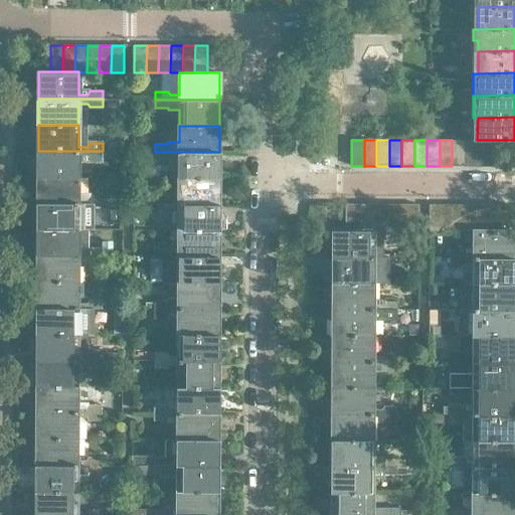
[(465,166),(465,140),(452,140),(452,166),(465,166)]
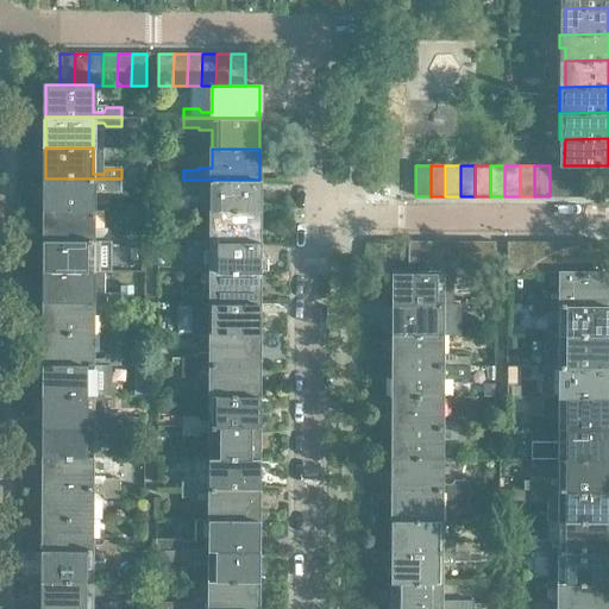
[(564,196),(564,165),(550,165),(550,196),(564,196)]
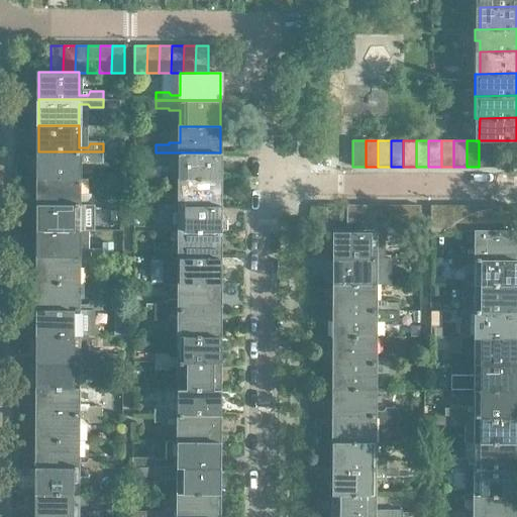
[(492,167),(492,140),(479,140),(479,167),(492,167)]
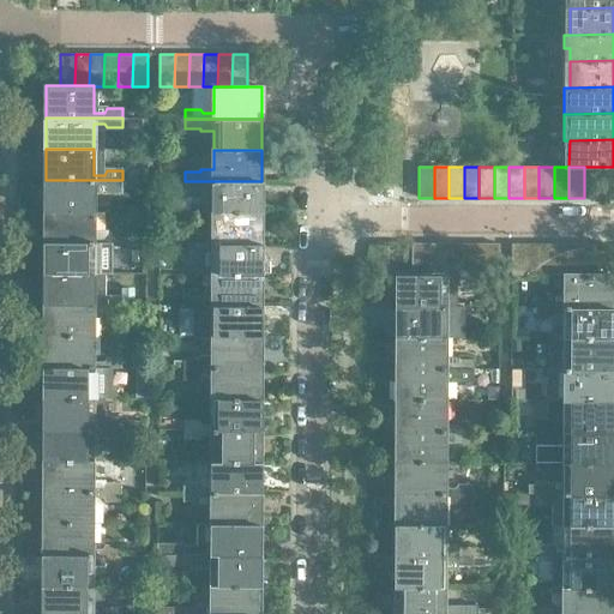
[(600,198),(600,167),(584,167),(584,198),(600,198)]
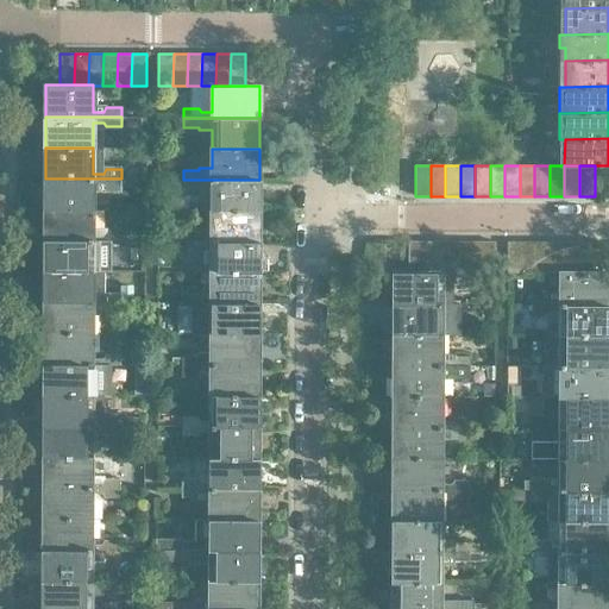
[(93,209),(93,184),(104,184),(106,188),(121,188),(121,179),(45,179),(45,209),(93,209)]
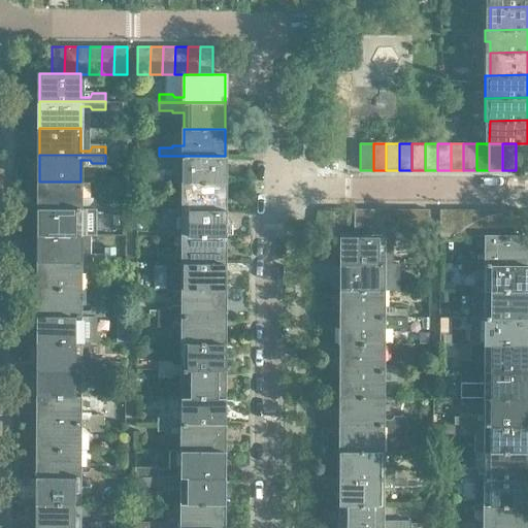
[(225,183),(225,156),(159,156),(159,164),(172,164),(172,166),(184,166),(184,183),(225,183)]
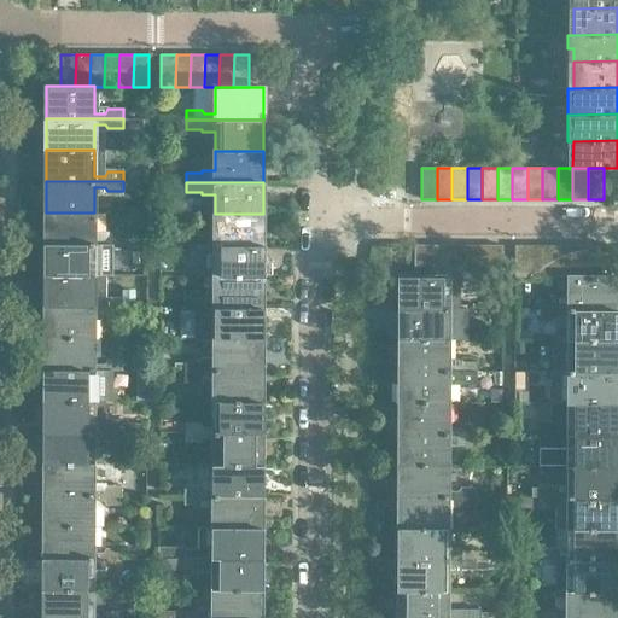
[(94,239),(94,213),(46,213),(46,244),(123,244),(123,234),(108,234),(105,239),(94,239)]
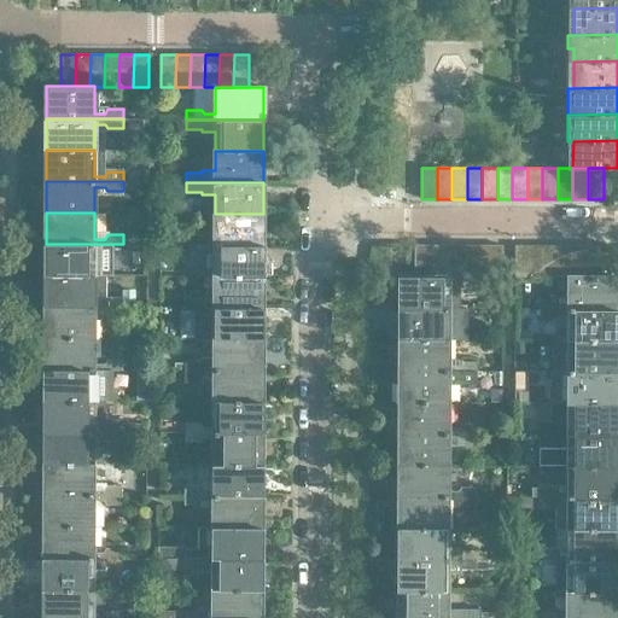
[(263,245),(263,214),(215,214),(215,239),(203,239),(200,235),(186,235),(186,245),(263,245)]
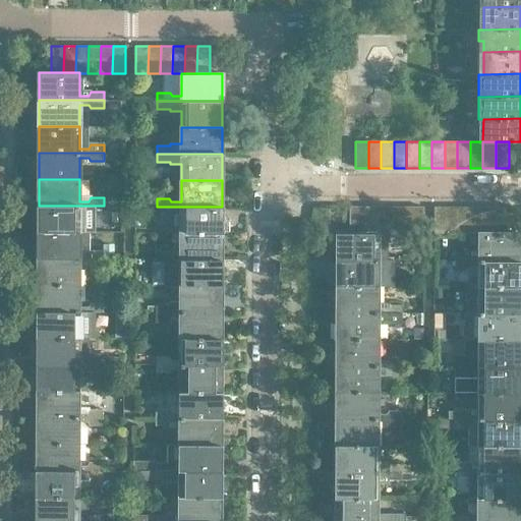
[(78,232),(79,216),(91,216),(91,214),(104,214),(104,206),(39,206),(39,232),(78,232)]
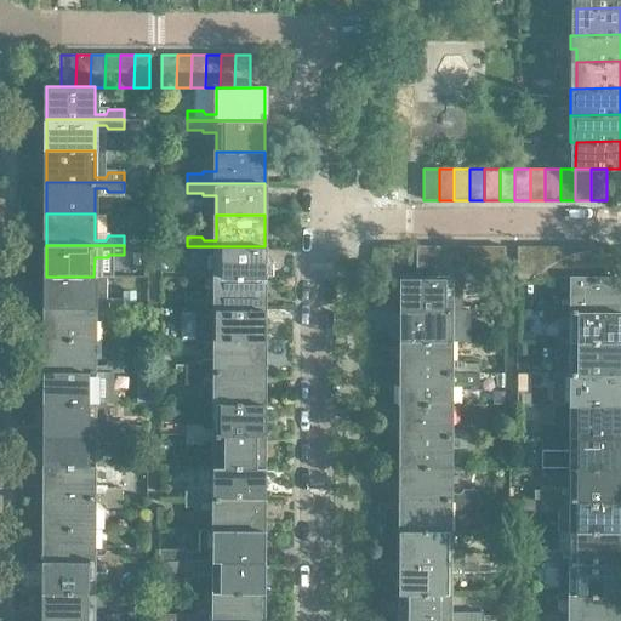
[(263,278),(265,246),(187,246),(186,256),(201,256),(204,251),(216,251),(215,278),(263,278)]
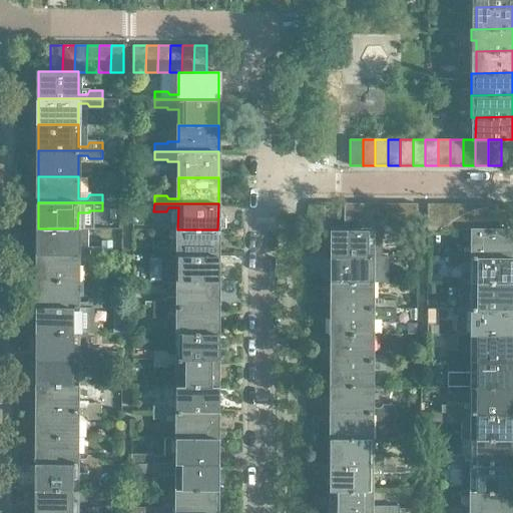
[(357,229),(357,203),(344,203),(344,229),(357,229)]
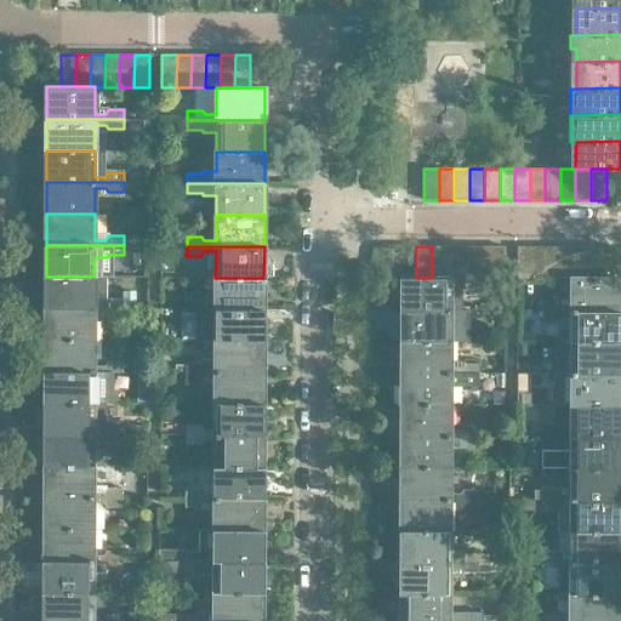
[(446,278),(446,246),(432,246),(432,278),(446,278)]
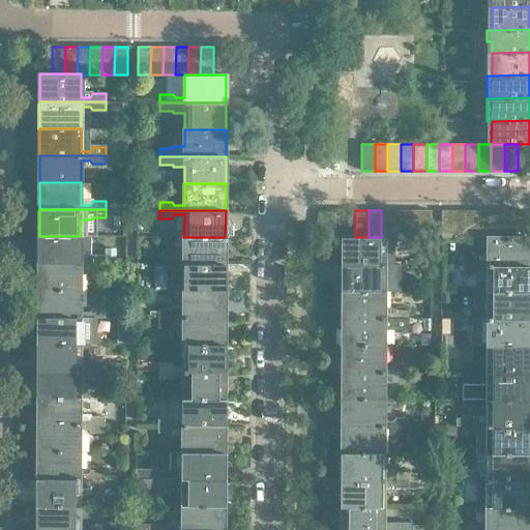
[(393,237),(393,210),(381,210),(381,237),(384,237),(393,237)]
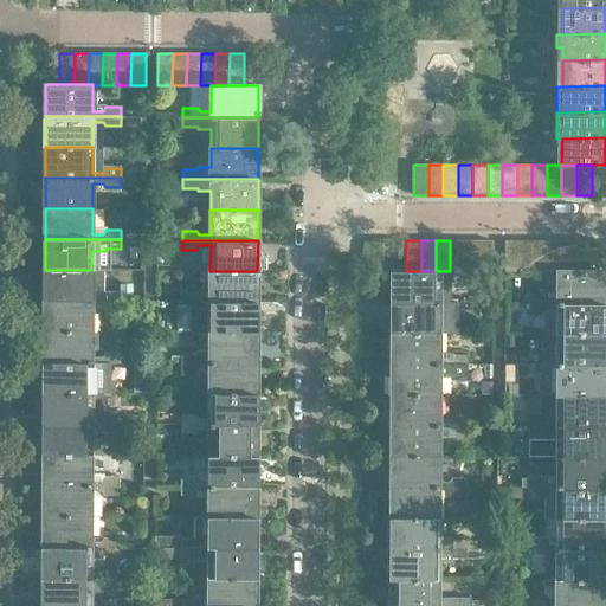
[(464,271),(464,240),(450,240),(450,271),(464,271)]
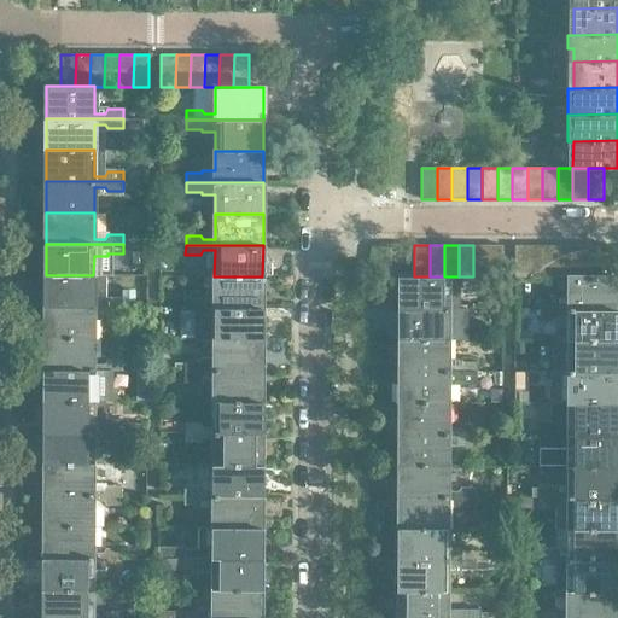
[(488,277),(488,245),(473,245),(473,277),(488,277)]
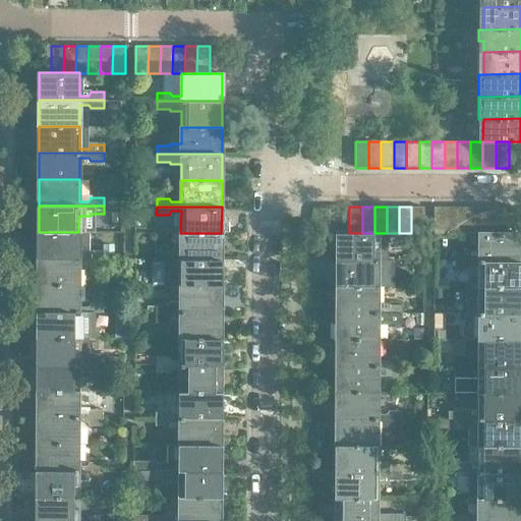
[(423,233),(423,209),(423,207),(411,207),(411,233),(423,233)]
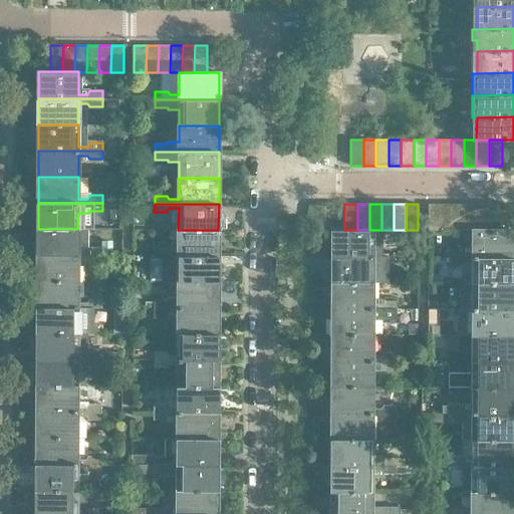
[(441,231),(441,204),(428,204),(428,231),(441,231)]
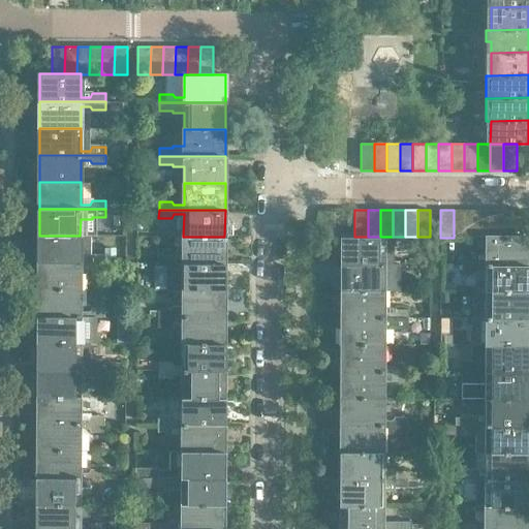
[(491,237),(491,210),(478,210),(478,238),(487,238),(487,237),(491,237)]
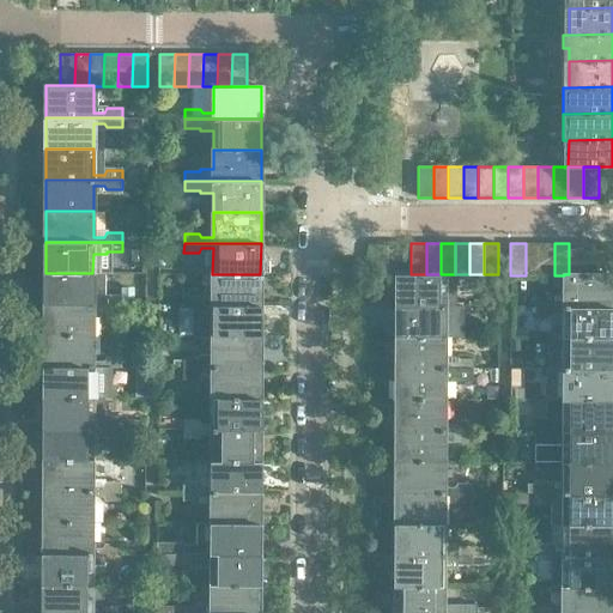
[(583,274),(583,243),(569,243),(569,274),(583,274)]
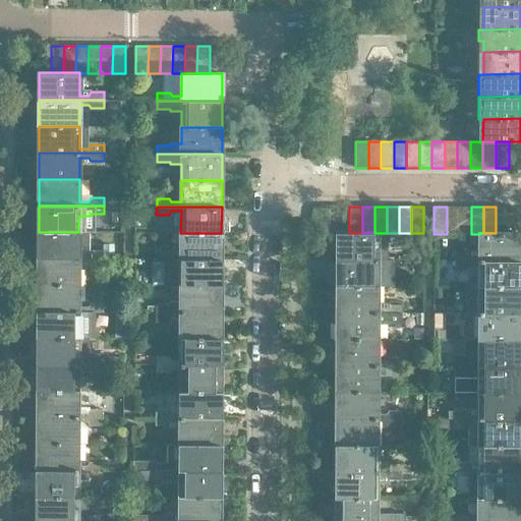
[(508,233),(508,207),(496,207),(496,233),(508,233)]
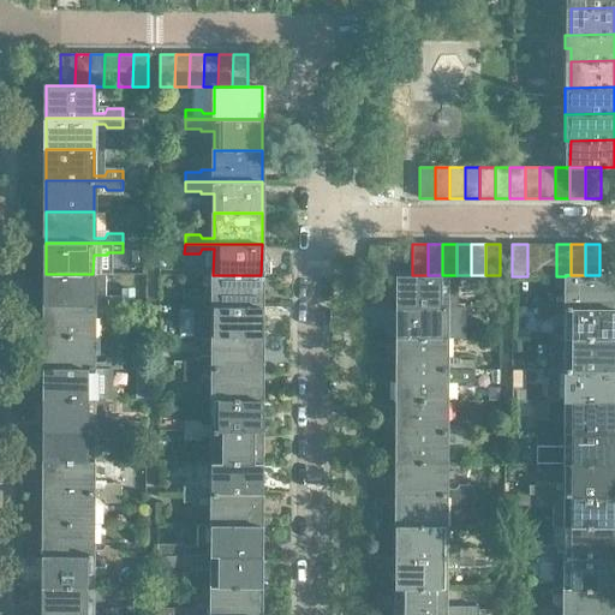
[(93,300),(93,274),(46,274),(45,305),(121,305),(121,296),(107,296),(105,300),(93,300)]
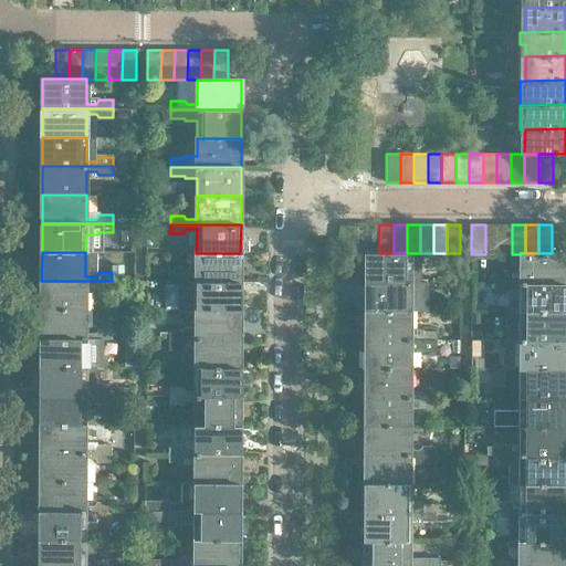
[(240,282),(240,253),(196,253),(196,276),(186,276),(184,273),(169,273),(169,282),(240,282)]
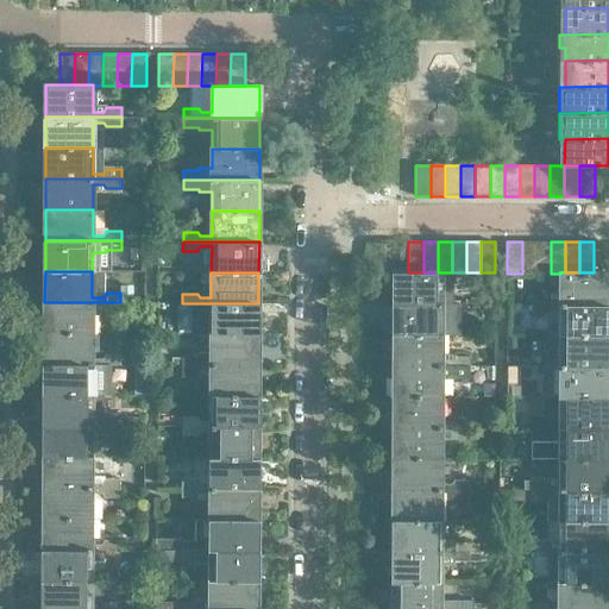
[(441,299),(441,272),(438,272),(424,272),(408,272),(394,272),(394,303),(470,305),(470,295),(456,294),(453,299),(441,299)]
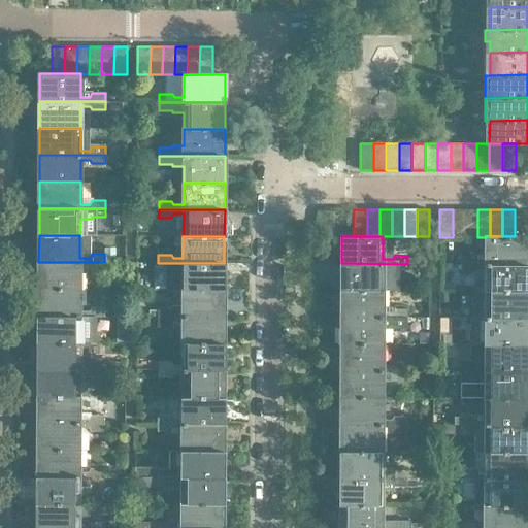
[(515,236),(502,236),(490,236),(486,236),(486,237),(486,254),(474,254),(474,256),(461,256),(461,264),(527,264),(527,236),(515,236)]
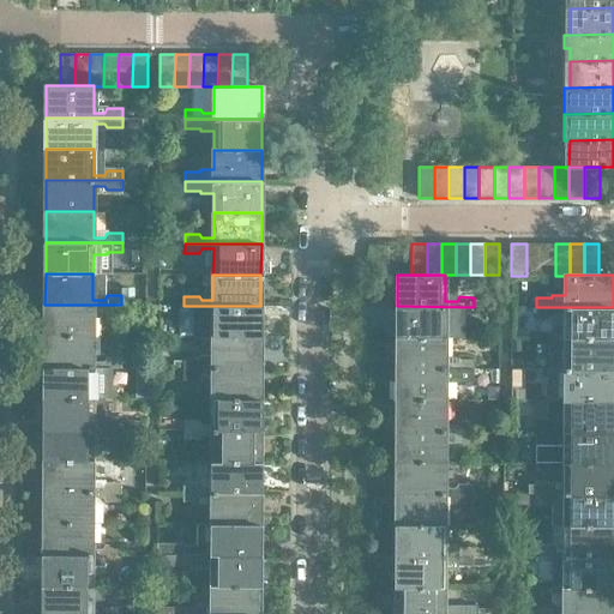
[(92,336),(92,317),(107,317),(107,314),(121,314),(121,305),(44,305),(44,336),(92,336)]
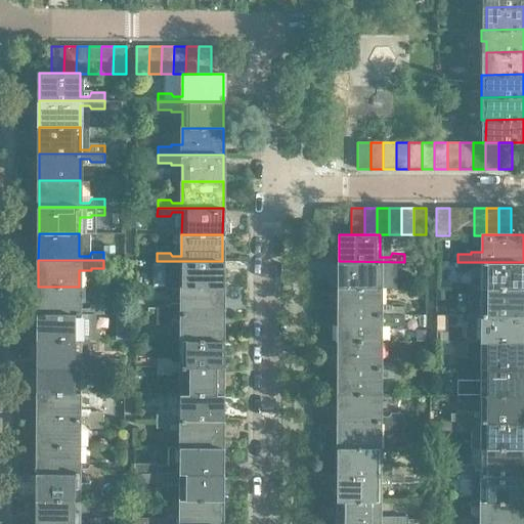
[(222,288),(222,261),(157,261),(157,269),(170,269),(172,265),(181,265),(181,288),(222,288)]
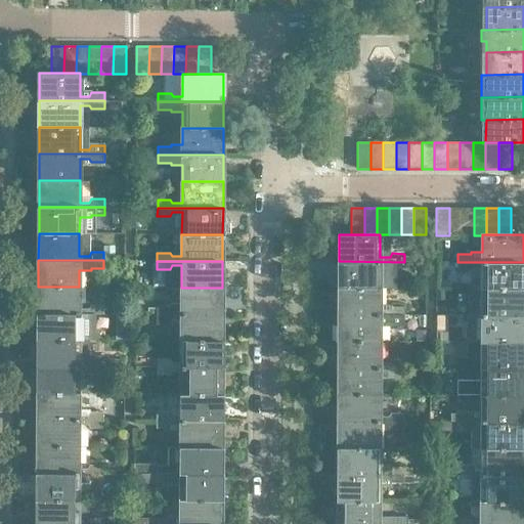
[(380,288),(380,266),(390,266),(391,269),(404,270),(404,262),(339,261),(339,288),(380,288)]
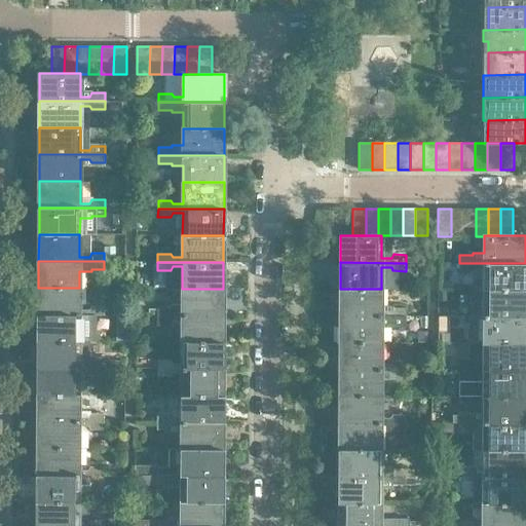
[(525,290),(525,263),(459,263),(459,271),(473,271),(475,267),(484,267),(484,290),(525,290)]
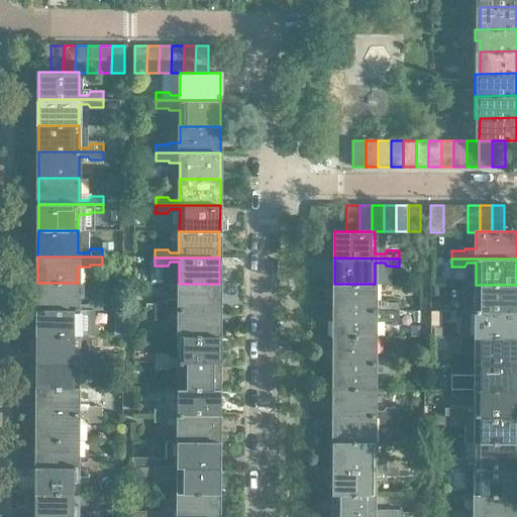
[(78,305),(78,283),(37,283),(37,309),(102,309),(102,301),(89,301),(87,305),(78,305)]
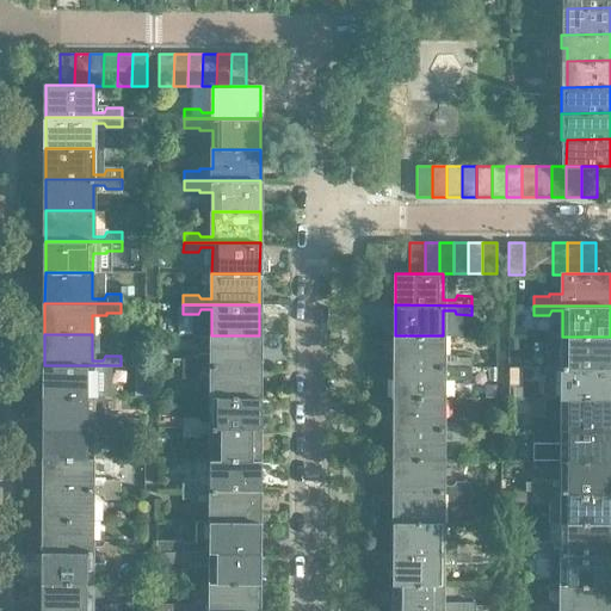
[(259,366),(259,335),(211,335),(211,360),(201,360),(198,357),(183,357),(183,366),(259,366)]
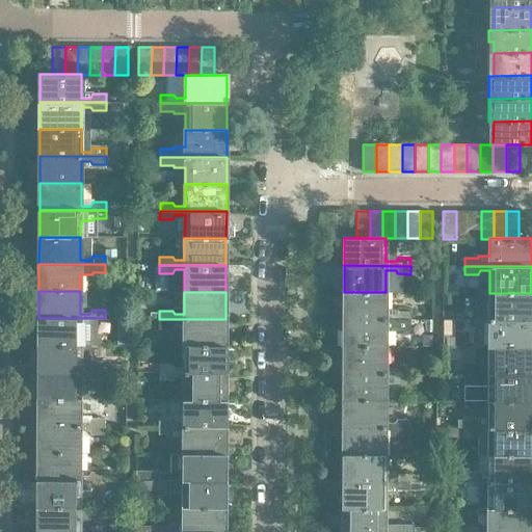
[(386,315),(386,292),(344,292),(344,319),(410,320),(410,312),(397,311),(395,315),(386,315)]
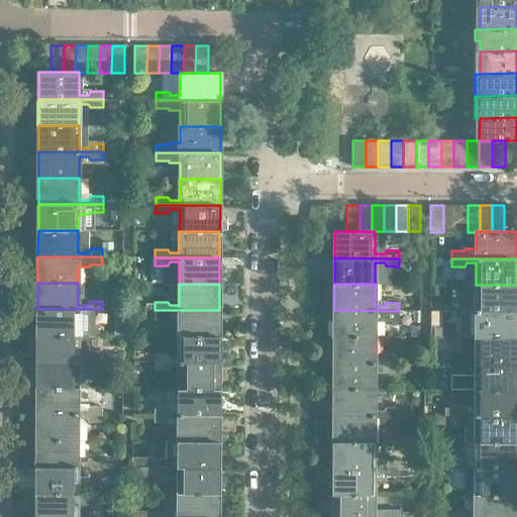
[(516,311),(516,285),(476,285),(476,307),(467,306),(464,303),(451,303),(451,311),(516,311)]
